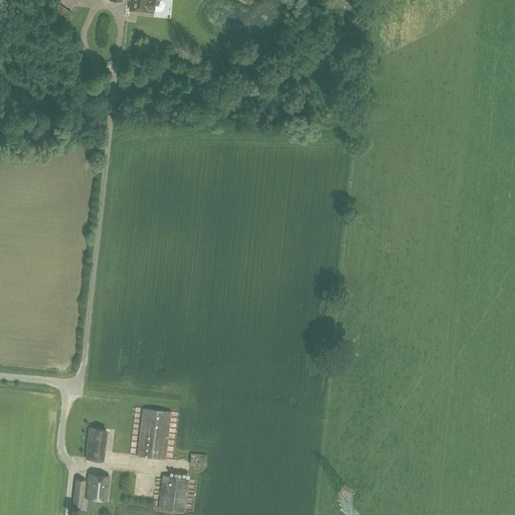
[(111,0),(122,1),(122,0),(129,0),(129,8),(154,10),(160,11),(164,8),(164,3),(161,0),(111,0)]
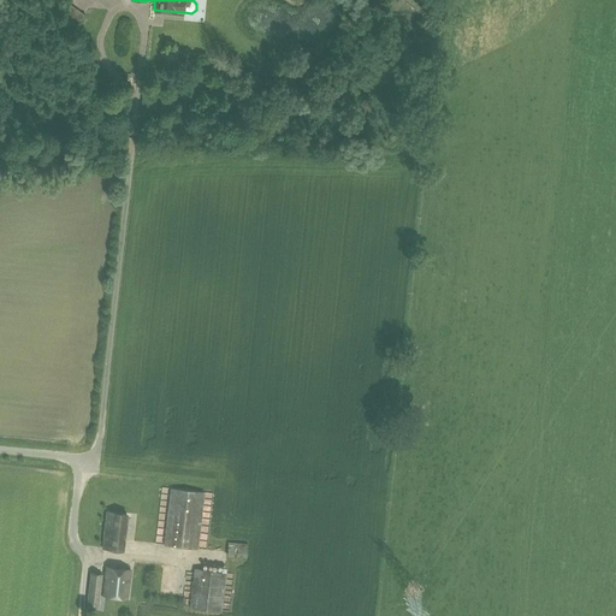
[(166,487),(160,545),(197,549),(205,492),(166,487)]
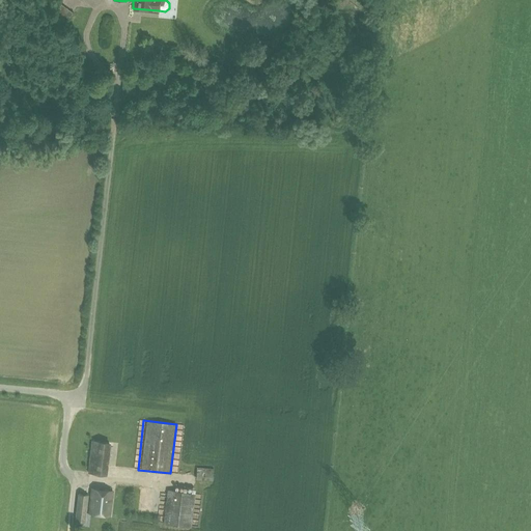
[(92,440),(89,473),(107,475),(111,442),(92,440)]
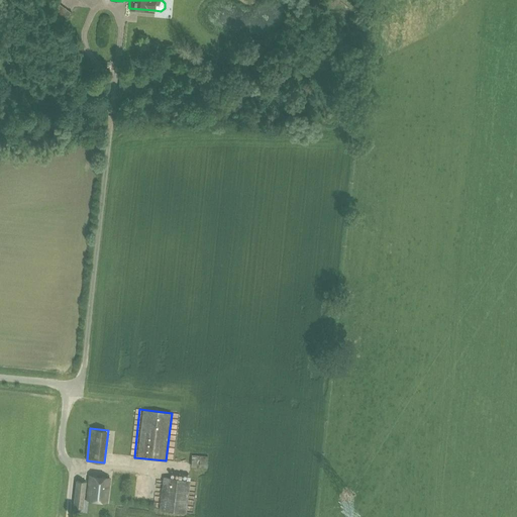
[(192,455),(191,466),(207,467),(208,456),(192,455)]
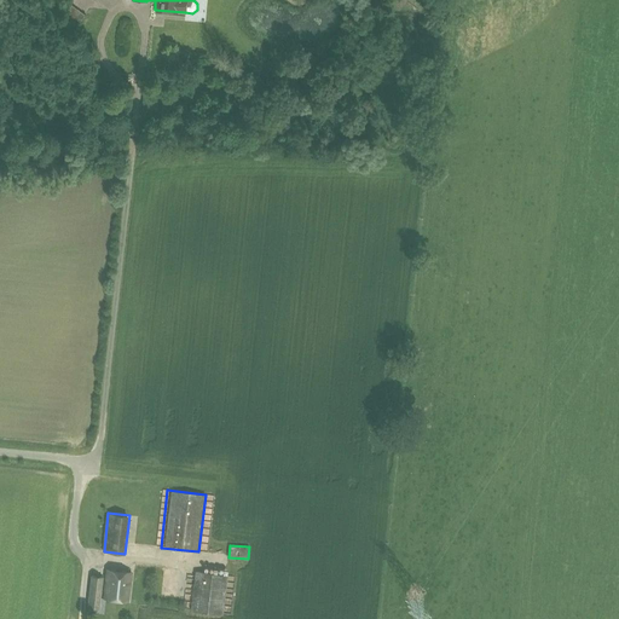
[(127,601),(131,572),(108,570),(104,599),(127,601)]
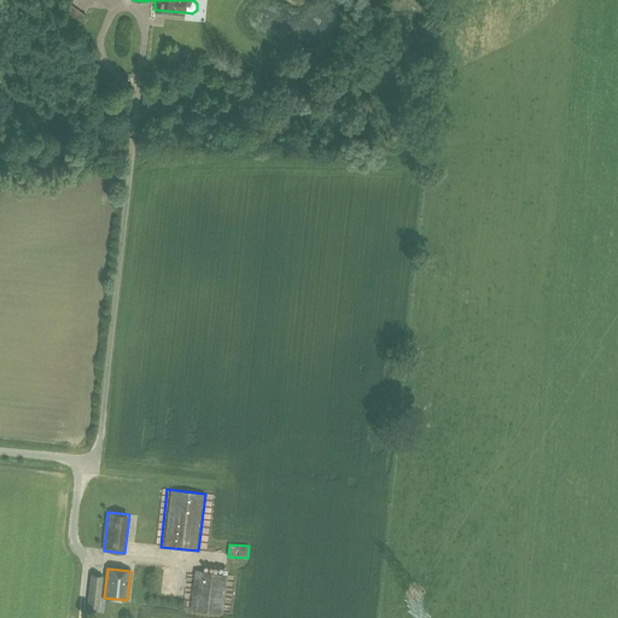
[(191,610),(223,613),(227,575),(196,571),(191,610)]
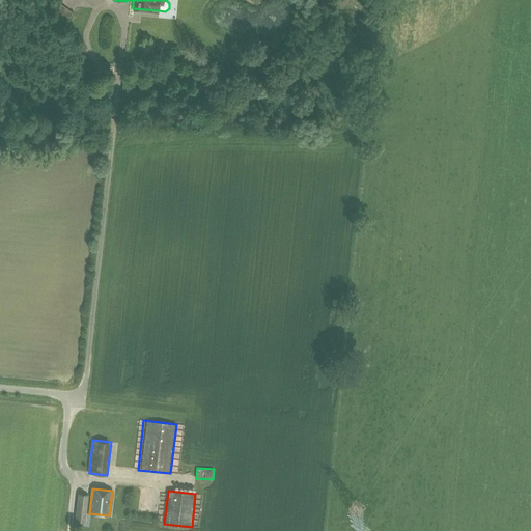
[(76,511),(86,513),(88,495),(78,493),(76,511)]
